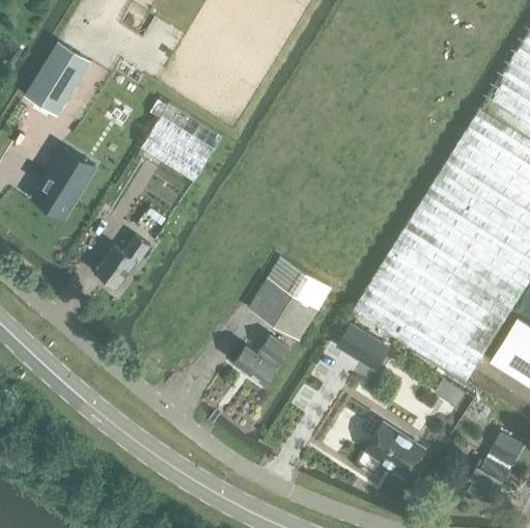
[(467,383),(529,279),(529,26),(352,311),(467,383)]
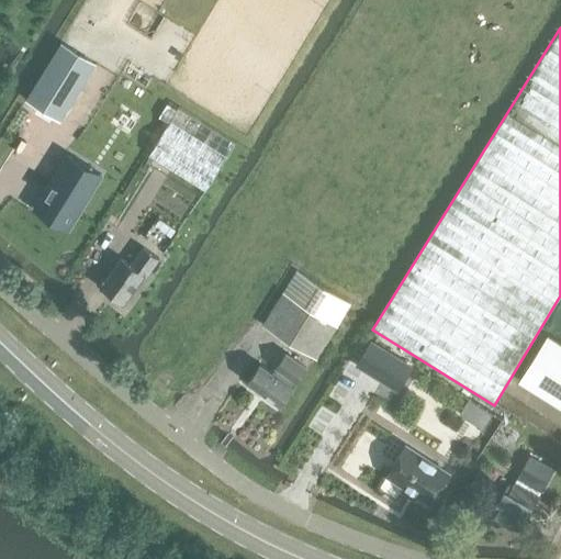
[(62,44),(26,101),(62,123),(97,66),(62,44)]
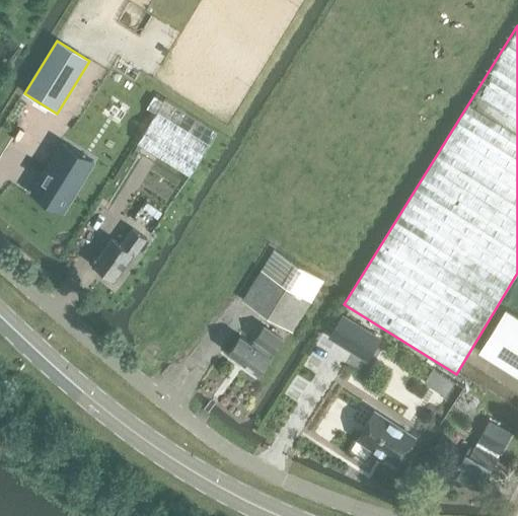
[(166,101),(139,145),(192,177),(219,134),(166,101)]
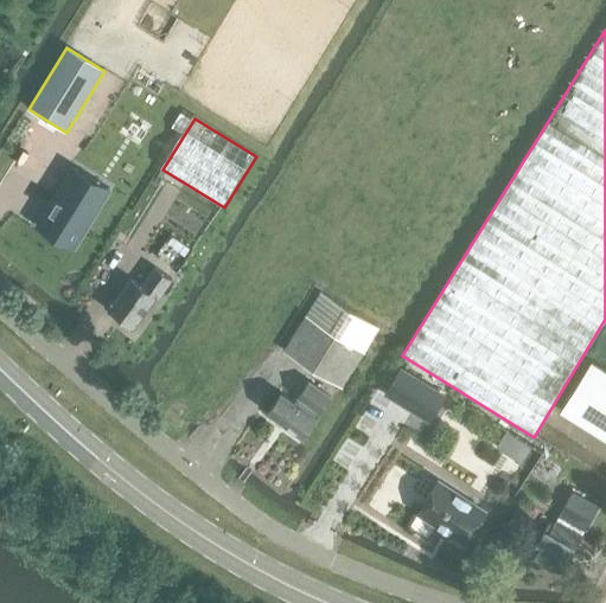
[(70,181),(42,228),(72,248),(102,200),(70,181)]
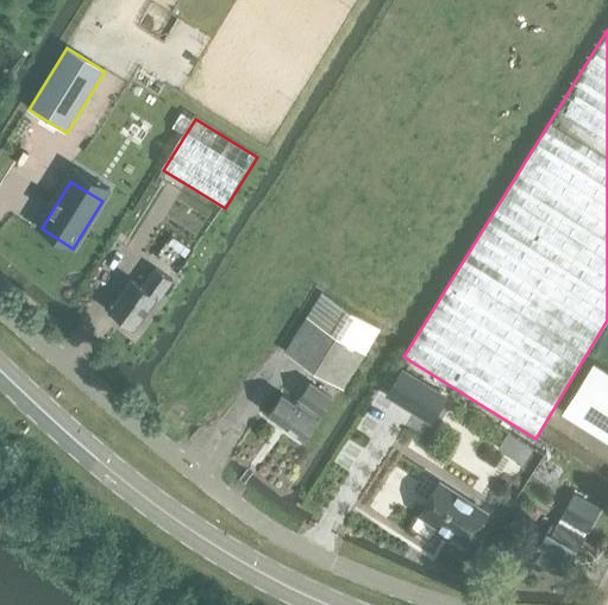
[(161,301),(174,283),(155,268),(143,288),(132,281),(110,313),(136,332),(157,300),(161,301)]
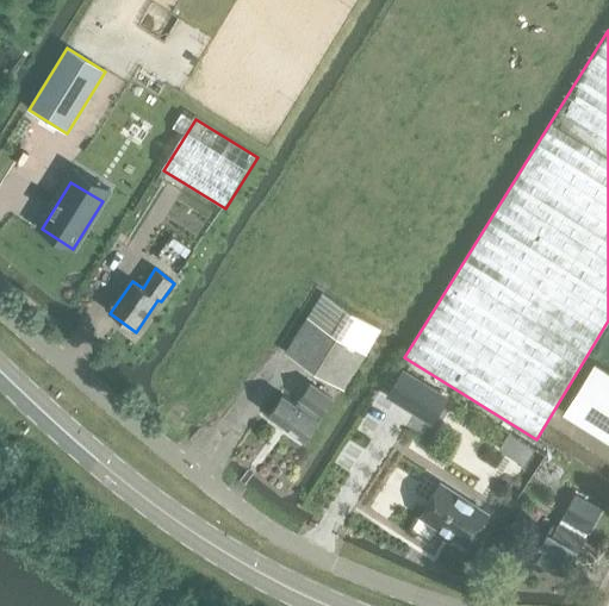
[(323,294),(285,355),(345,392),(383,331),(323,294)]
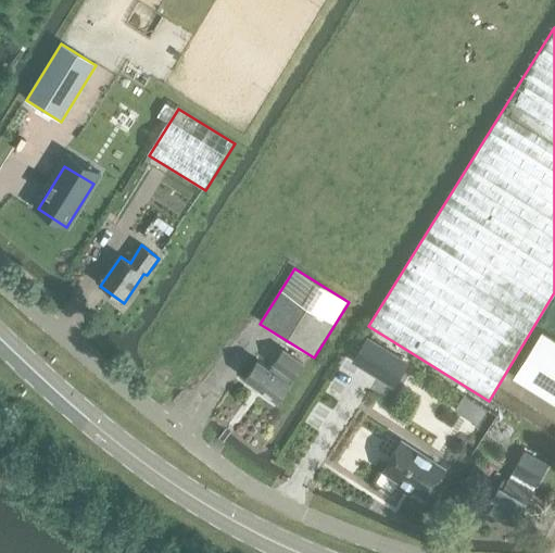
[(554,340),(542,334),(514,378),(554,403),(554,340)]
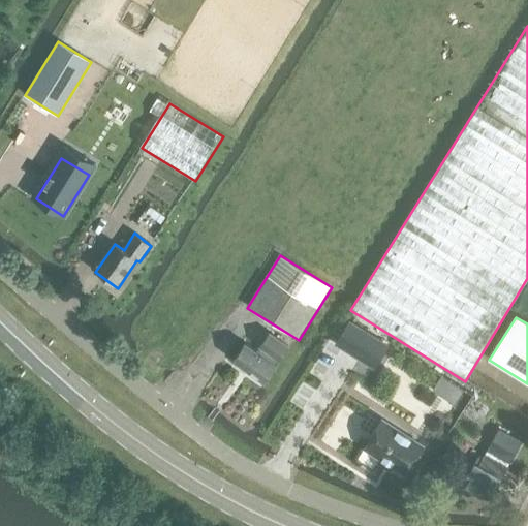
[(349,322),(335,346),(375,370),(390,346),(349,322)]
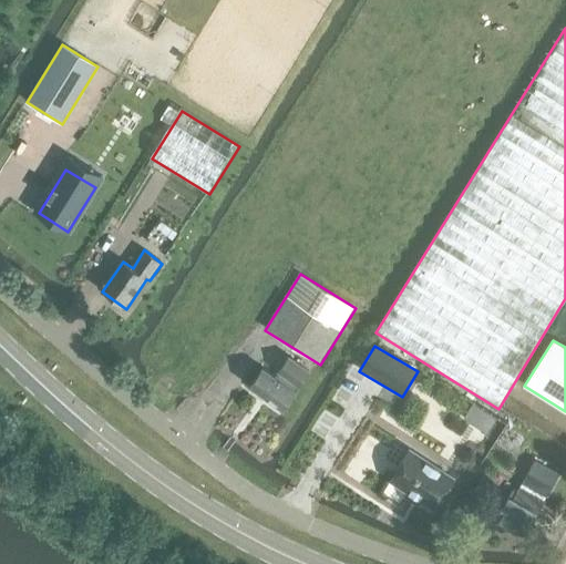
[(265,369),(251,387),(284,410),(311,372),(290,357),(281,369),(276,377),(265,369)]
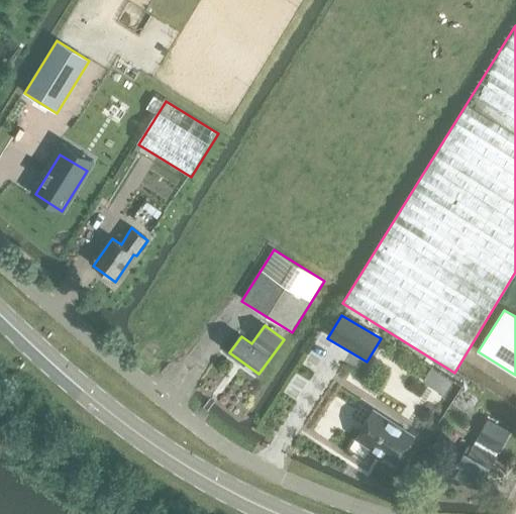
[(397,464),(413,436),(374,412),(357,439),(397,464)]
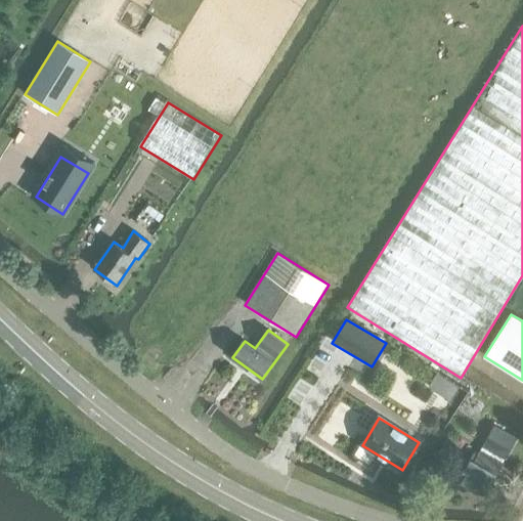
[(487,495),(516,437),(494,425),(480,454),(473,451),(460,481),(487,495)]
